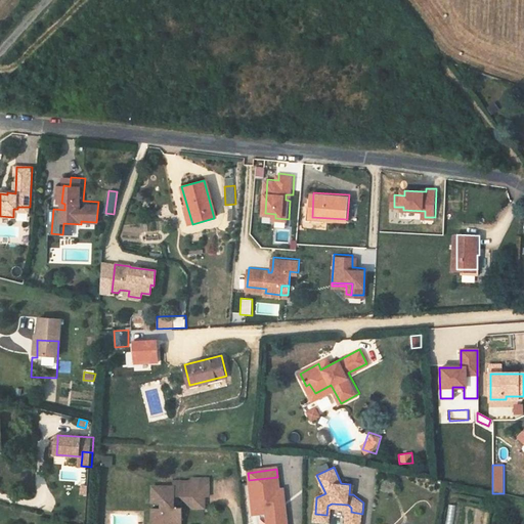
[(277,477),(249,480),(253,517),(266,515),(266,523),(287,523),(287,522),(282,522),(279,491),(277,477)]
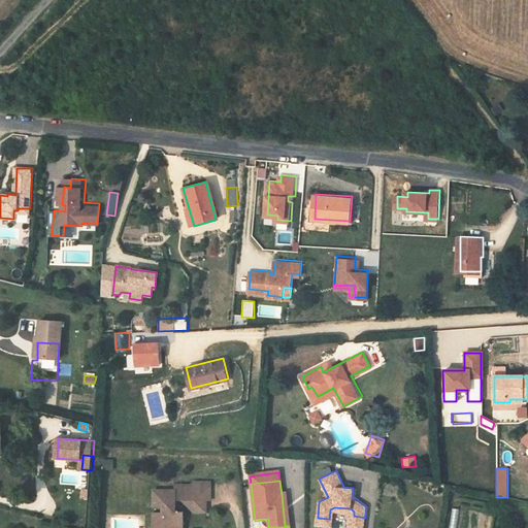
[(195,512),(208,512),(208,499),(195,499),(195,482),(176,482),(176,488),(176,498),(183,498),(195,512)]
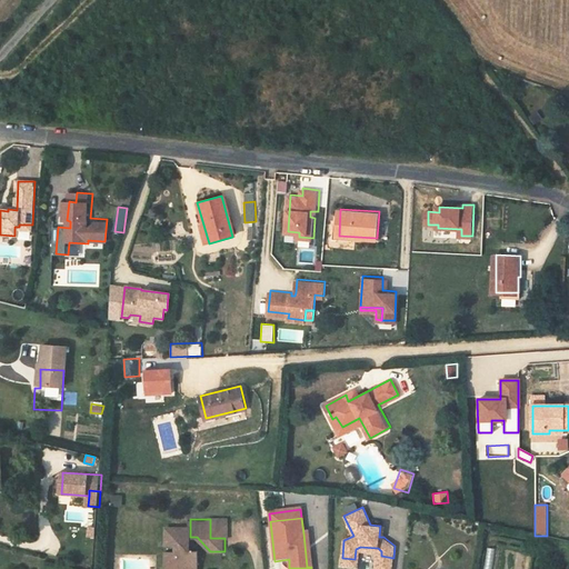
[(225,538),(228,538),(228,519),(210,519),(210,538),(225,538)]
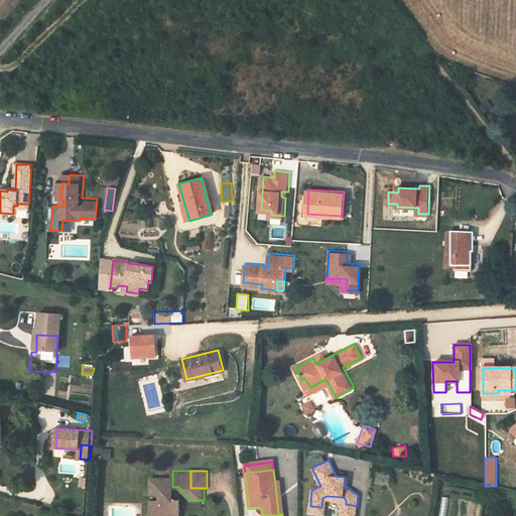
[(153,500),(154,513),(166,513),(165,515),(180,515),(180,499),(172,499),(172,487),(172,477),(152,478),(153,493),(163,494),(163,500),(153,500)]
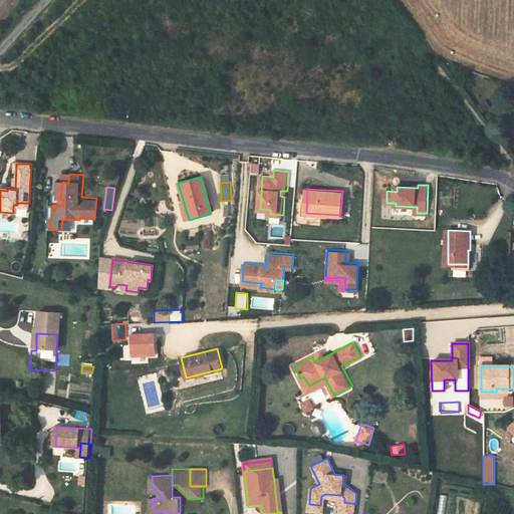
[(320,505),(309,504),(308,511),(323,513),(325,497),(340,499),(338,513),(353,513),(355,504),(344,502),(344,498),(341,495),(325,494),(321,496),(320,505)]
